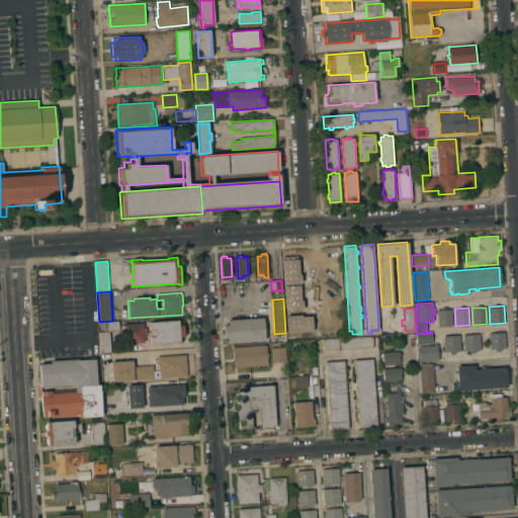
[(452,326),(438,327),(437,310),(451,309),(452,326)]
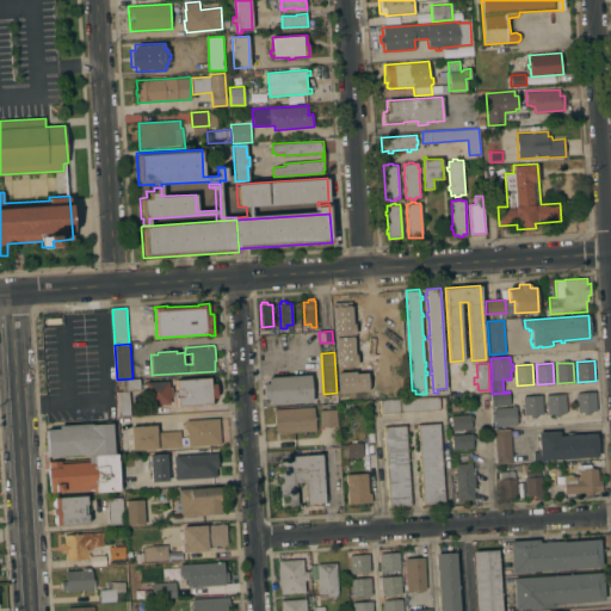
[(270,405),(269,399),(265,399),(264,383),(267,383),(267,377),(310,375),(312,402),(270,405)]
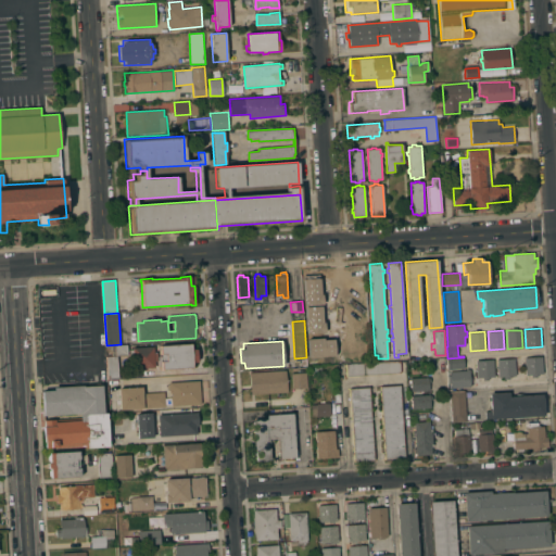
[(162,370),(160,345),(191,343),(191,349),(197,349),(198,362),(192,362),(193,367),(162,370)]
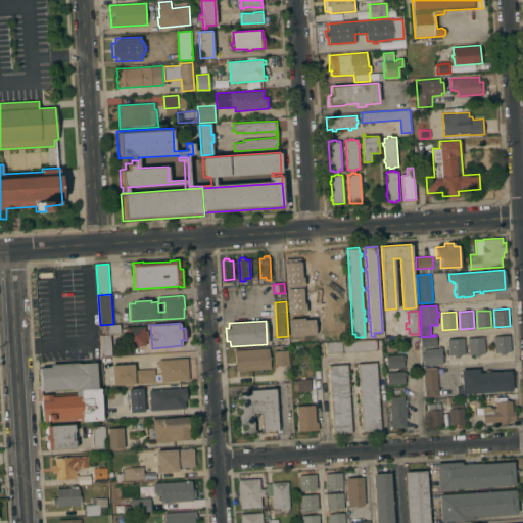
[(108,334),(107,325),(119,324),(120,333),(108,334)]
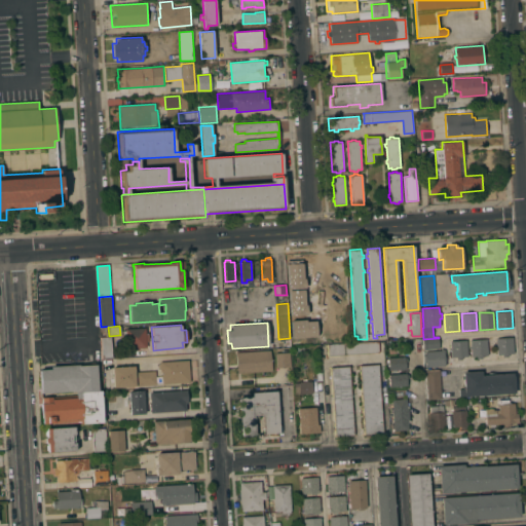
[(126,349),(125,337),(122,337),(122,331),(125,331),(125,329),(145,328),(146,333),(149,333),(149,342),(146,342),(146,347),(126,349)]
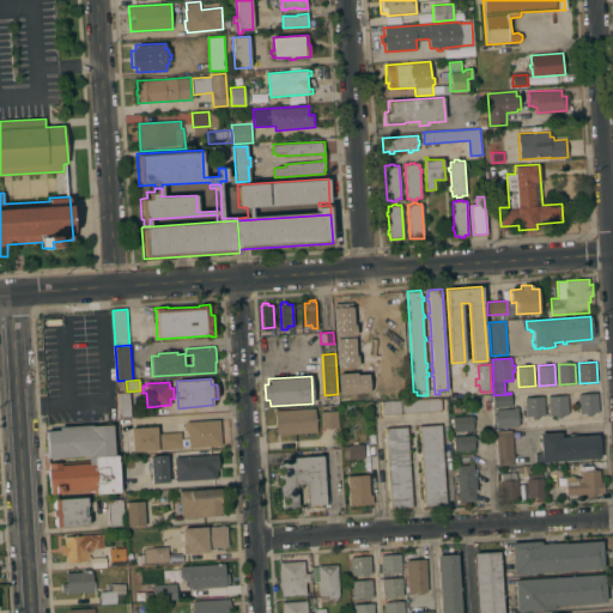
[(128,393),(129,417),(119,418),(117,393),(128,393)]
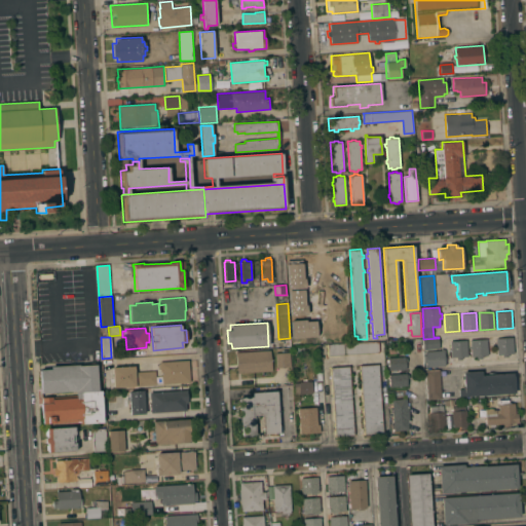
[(514,353),(509,354),(509,357),(502,358),(502,354),(497,354),(496,338),(513,337),(514,353)]
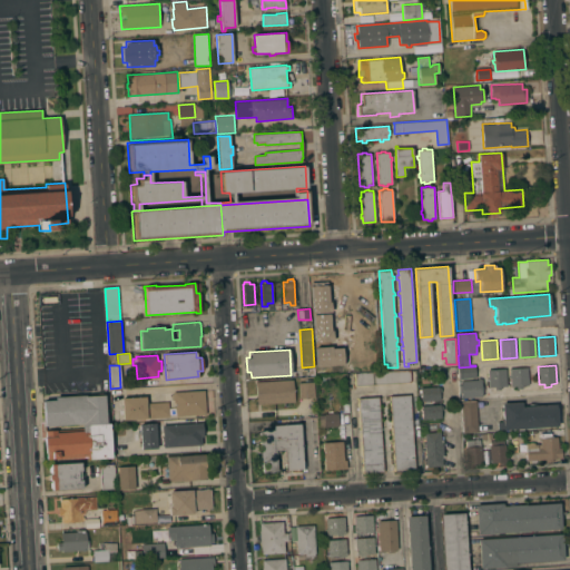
[(475,366),(477,379),(459,380),(459,367),(475,366)]
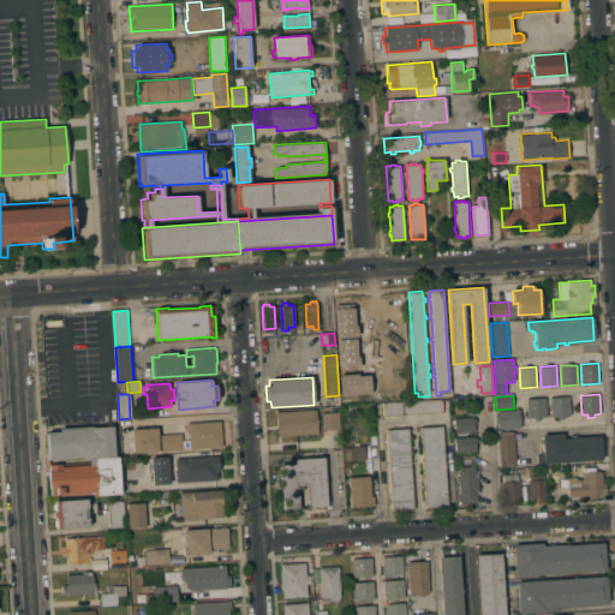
[(571,416),(563,416),(565,419),(554,419),(554,417),(551,417),(550,398),(569,396),(571,416)]
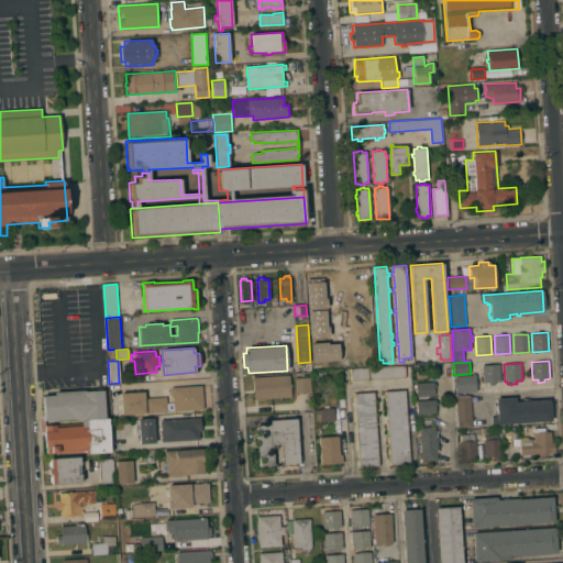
[(500,382),(495,382),(495,385),(488,385),(488,383),(483,383),(482,365),(499,364),(500,382)]
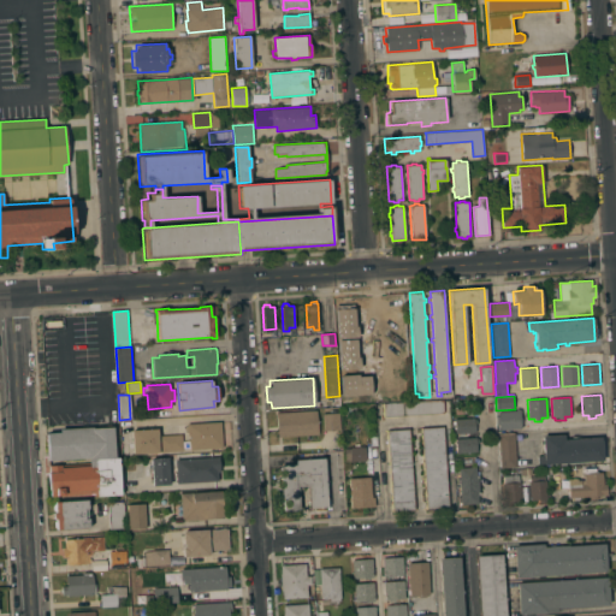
[(414,403),(444,401),(444,413),(415,415),(414,403)]
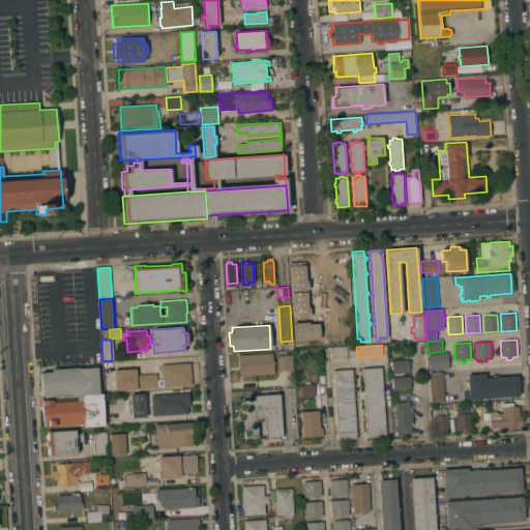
[(331,358),(330,348),(356,347),(357,357),(331,358)]
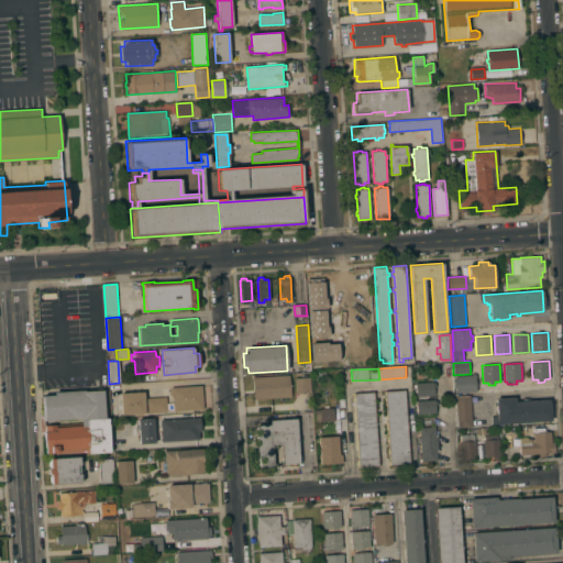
[(254,399),(253,377),(290,375),(291,397),(254,399)]
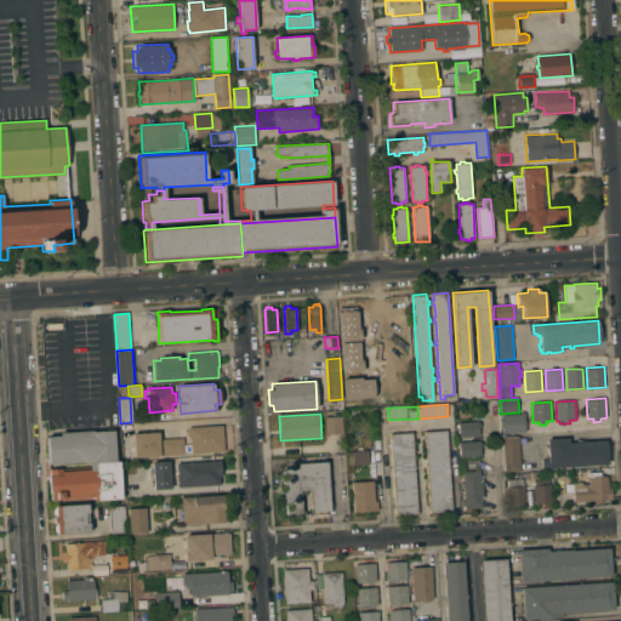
[(503,433),(502,415),(524,414),(525,432),(503,433)]
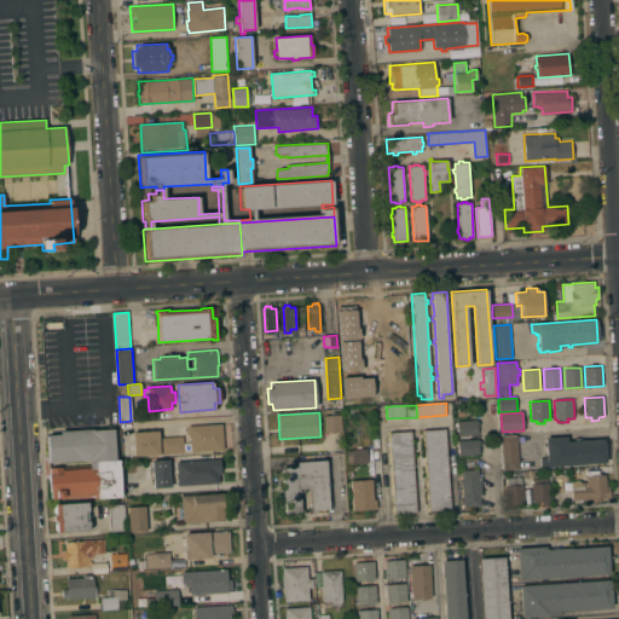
[(324,416),(341,415),(342,432),(325,433),(324,416)]
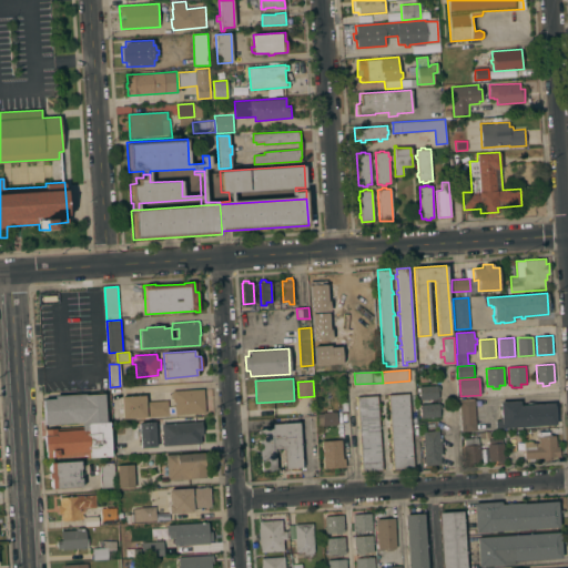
[(422,418),(419,391),(417,391),(417,388),(419,388),(419,386),(438,385),(438,386),(440,386),(440,391),(438,391),(439,416),(422,418)]
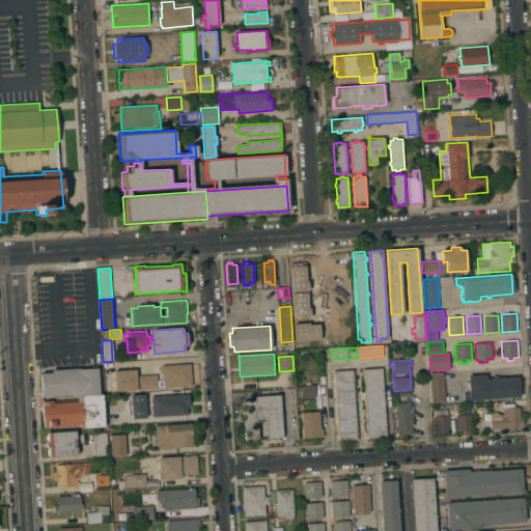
[(192,386),(164,388),(163,375),(162,375),(162,372),(160,372),(160,367),(161,367),(161,365),(191,363),(192,386)]
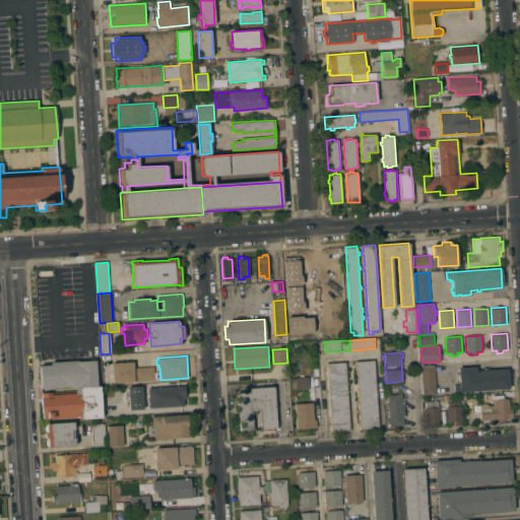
[(355,362),(374,360),(379,429),(360,430),(355,362)]
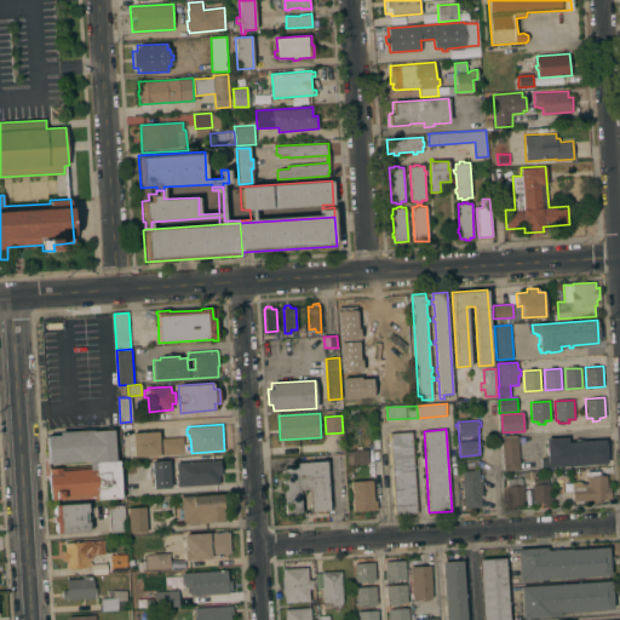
[(59,435),(59,432),(114,430),(115,461),(119,460),(121,498),(96,500),(96,497),(56,499),(56,500),(51,500),(51,493),(50,493),(49,476),(50,476),(49,469),(90,466),(89,461),(49,464),(47,436),(59,435)]
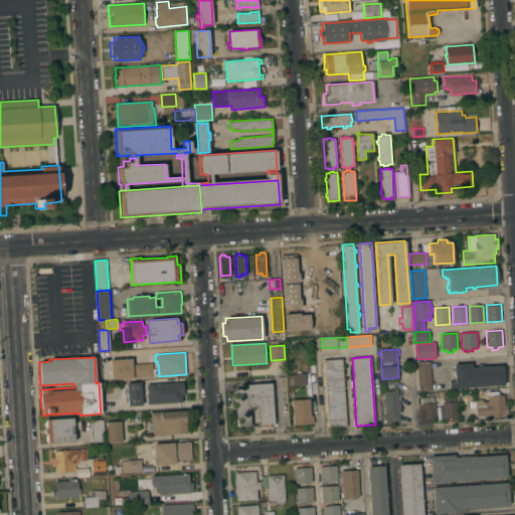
[(110,359),(132,358),(132,364),(152,363),(153,376),(112,379),(110,359)]
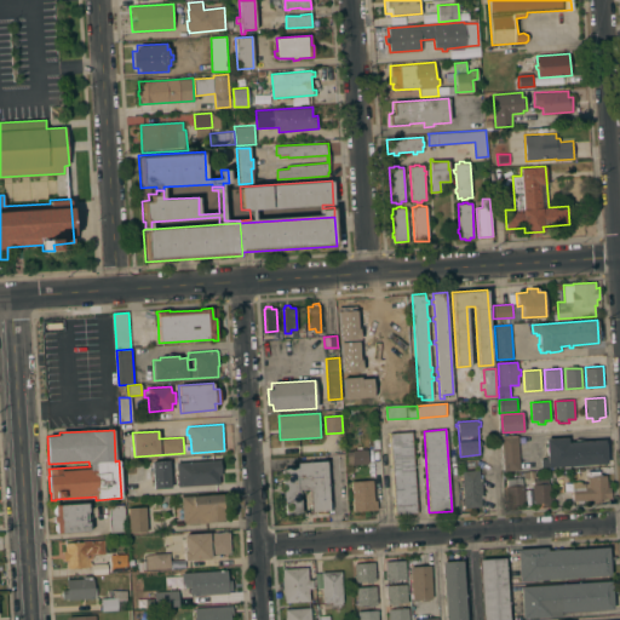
[(390,434),(412,431),(417,512),(395,515),(390,434)]
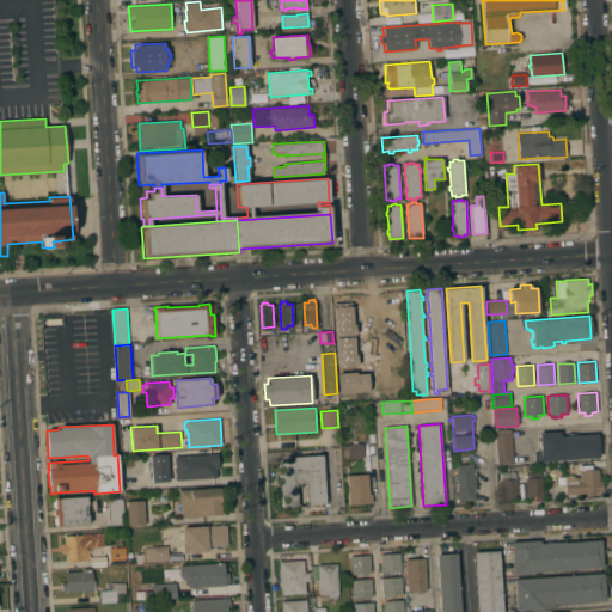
[(514,464),(497,465),(495,432),(512,430),(514,464)]
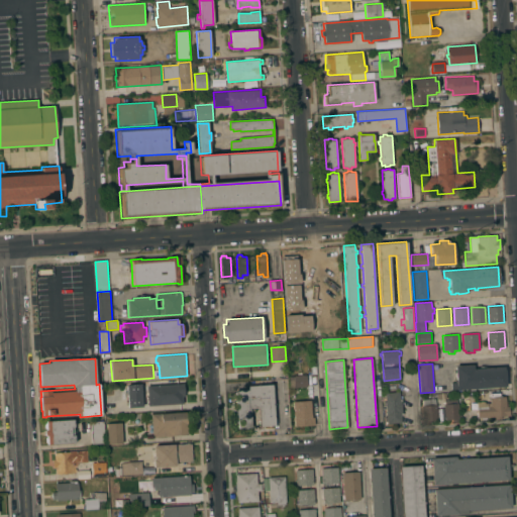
[(456,390),(456,389),(451,389),(451,383),(456,383),(455,366),(473,365),(473,369),(504,367),(504,370),(505,370),(506,387),(456,390)]
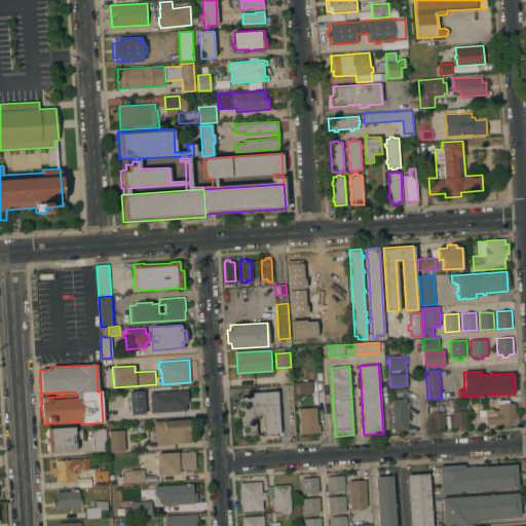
[(295,395),(294,383),(300,382),(300,381),(312,381),(312,393),(295,395)]
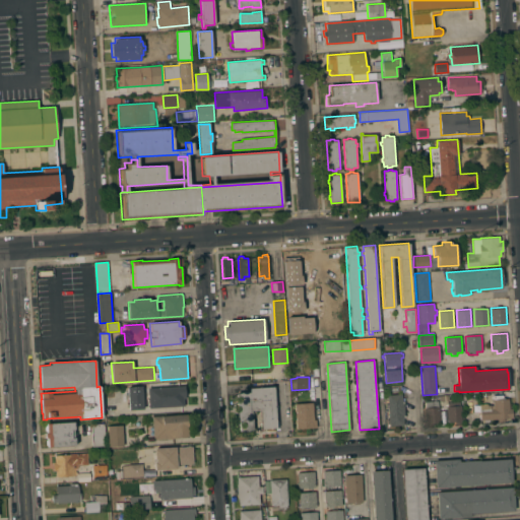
[(185,385),(186,398),(184,398),(185,405),(149,408),(147,388),(185,385)]
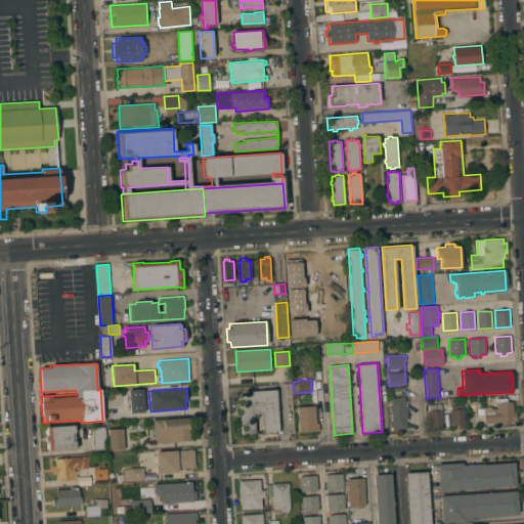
[(128,390),(142,389),(144,412),(130,413),(128,390)]
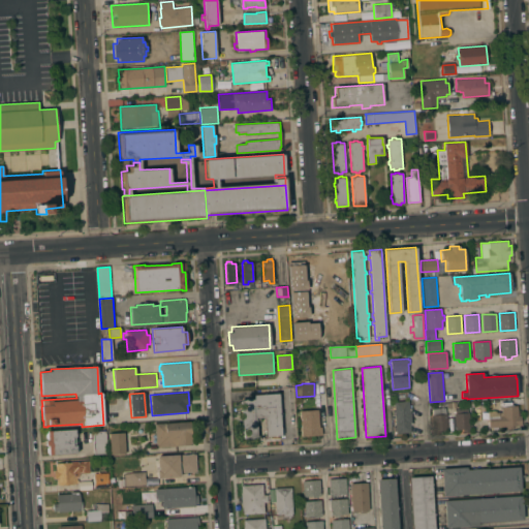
[(281,436),(266,436),(265,417),(256,417),(257,438),(250,438),(244,438),(243,427),(242,427),(240,400),(253,399),(253,395),(279,393),(281,436)]
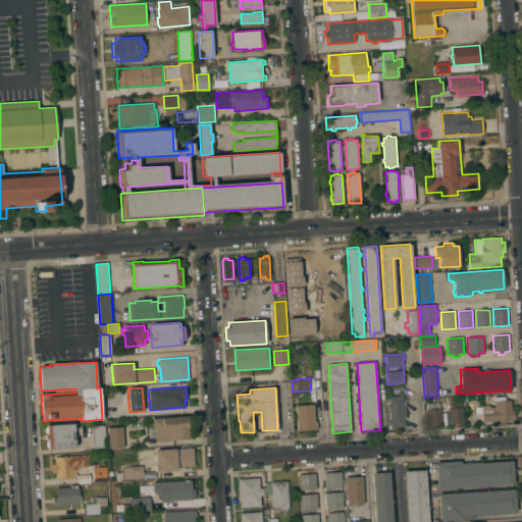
[(388,397),(404,396),(404,403),(406,403),(406,405),(405,405),(406,417),(407,417),(407,419),(405,419),(405,427),(390,427),(388,397)]
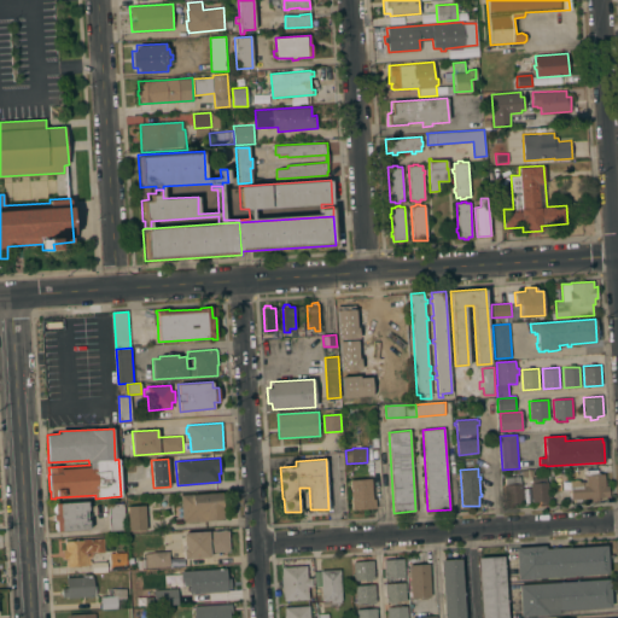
[(570,481),(579,479),(579,482),(586,482),(586,474),(587,474),(587,470),(596,470),(598,474),(605,474),(606,485),(608,485),(610,496),(600,497),(600,501),(590,501),(590,499),(571,500),(570,481)]
